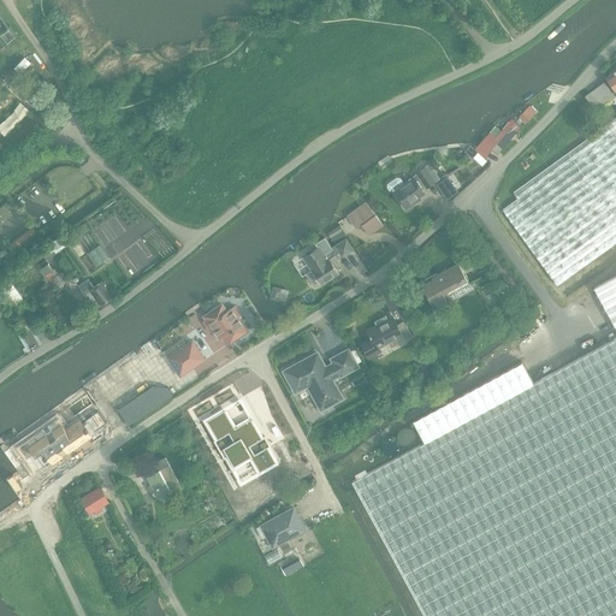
[(596,111),(615,98),(604,82),(585,96),(596,111)]
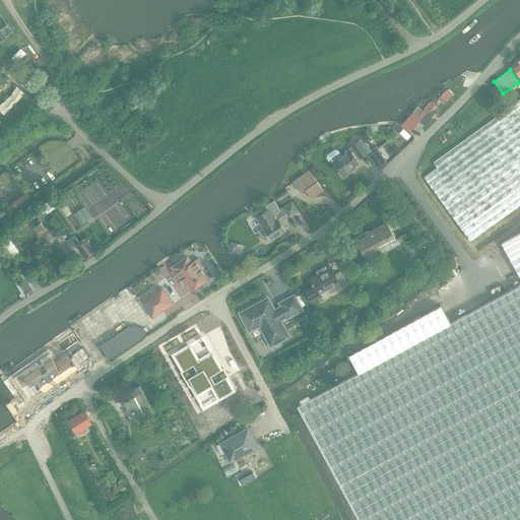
[(40,82),(36,86),(41,91),(44,87),(40,82)]
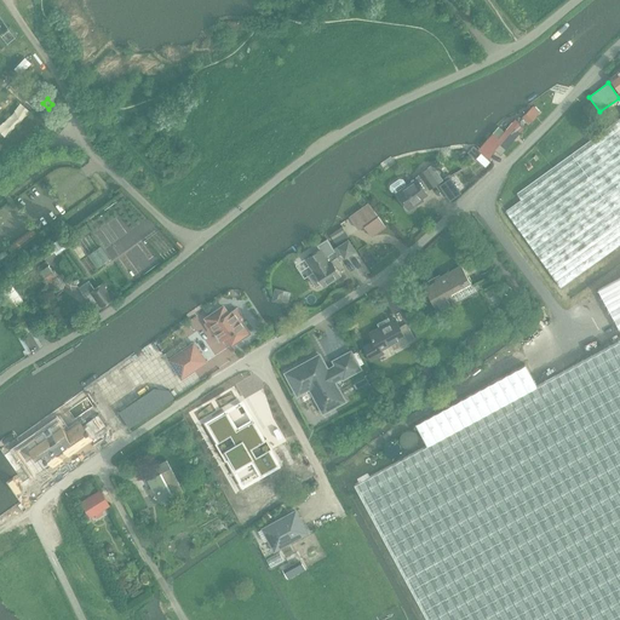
[(540,113),(533,107),(522,116),(528,124),(540,113)]
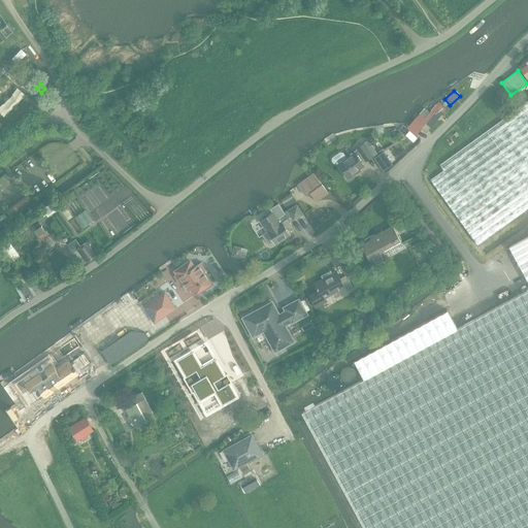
[(443,169),(429,179),(476,243),(518,216),(527,207),(527,101),(438,164),(443,169)]
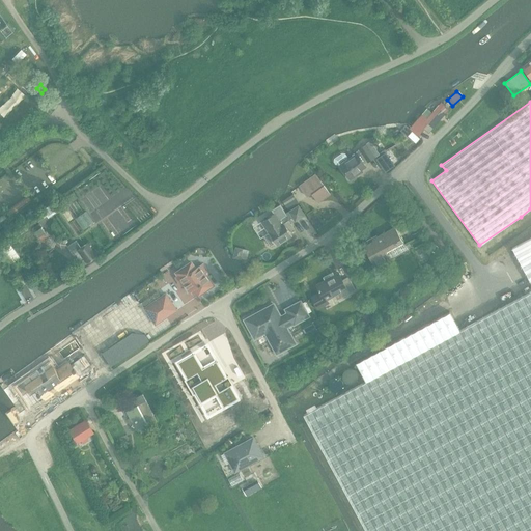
[(428,131),(448,110),(441,104),(429,117),(426,115),(424,117),(422,115),(412,128),(419,135),(425,128),(428,131)]
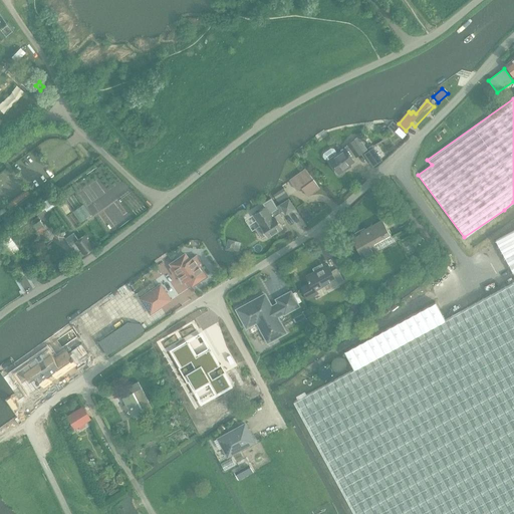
[(400,126),(394,121),(394,120),(388,121),(391,124),(390,126),(395,132),(400,126)]
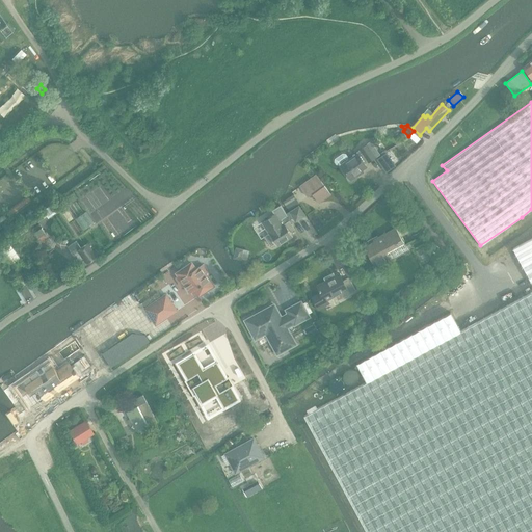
[(336,159),(335,162),(337,165),(340,165),(350,180),(355,177),(358,175),(357,174),(366,167),(363,163),(367,161),(368,162),(374,157),(366,145),(360,150),(362,153),(357,156),(357,154),(348,160),(347,160),(348,157),(346,154),(343,154),(336,159)]
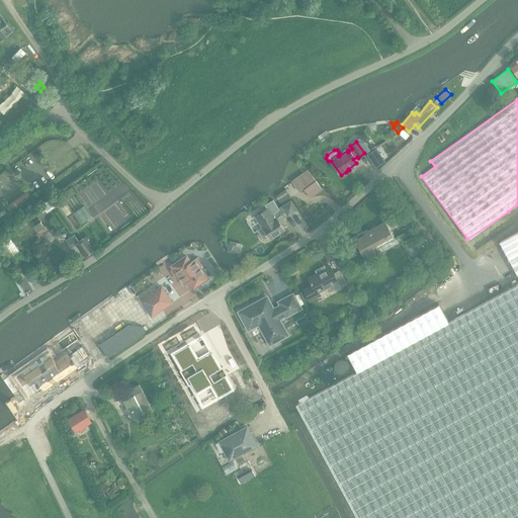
[(310,197),(321,189),(307,170),(291,182),(298,191),(304,188),(310,197)]
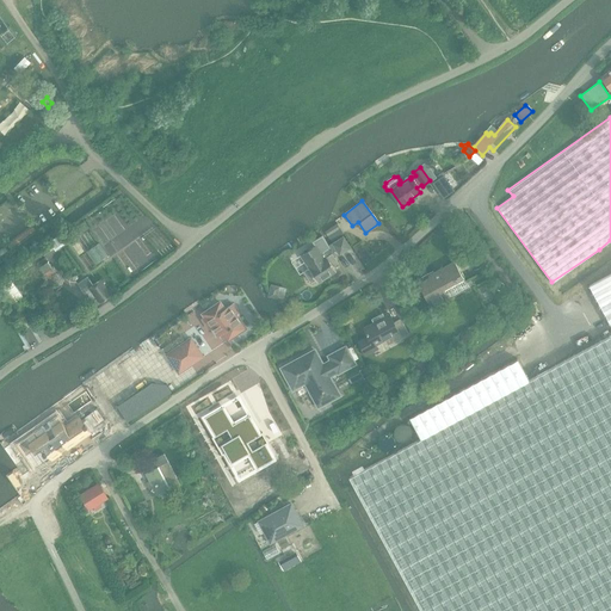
[(332,241),(344,233),(338,223),(326,232),(332,241)]
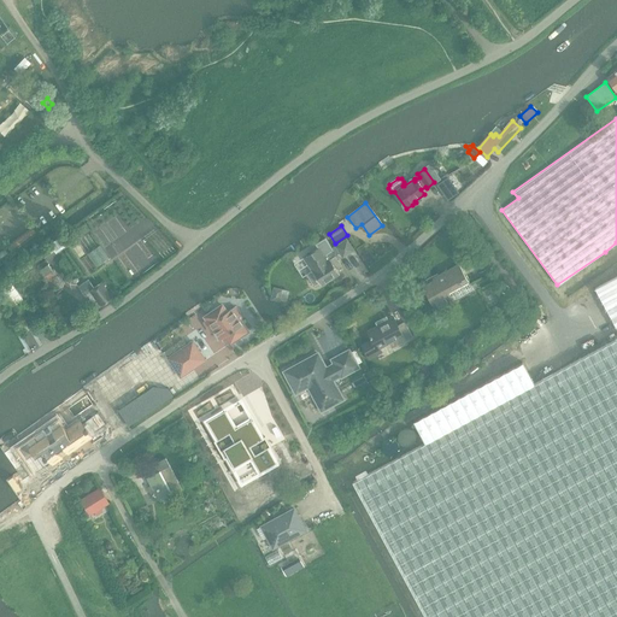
[(66,246),(59,236),(40,251),(41,252),(30,259),(34,265),(43,258),(54,251),(57,254),(66,246)]
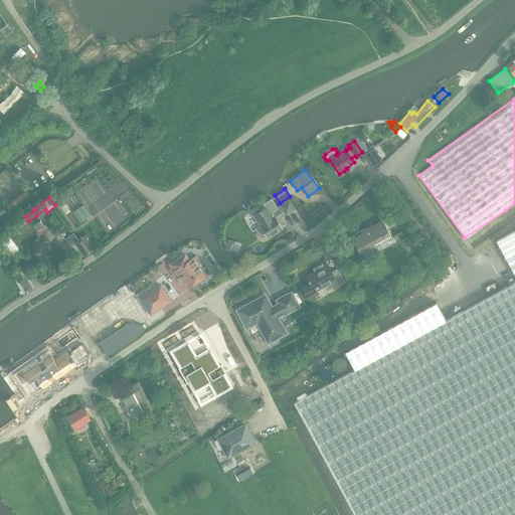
[(267,207),(253,215),(258,221),(261,225),(255,229),(262,237),(266,234),(269,239),(284,228),(281,224),(286,222),(277,209),(278,208),(272,199),(264,204),(267,207)]
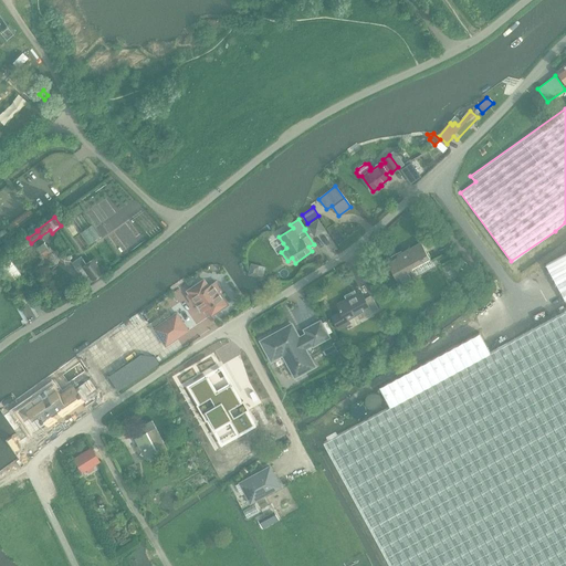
[(317,219),(307,226),(314,236),(324,229),(317,219)]
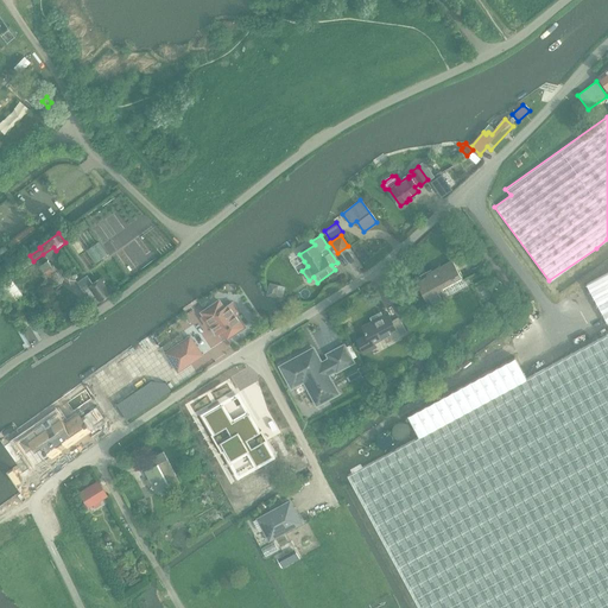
[(87,251),(96,264),(108,254),(99,242),(87,251)]
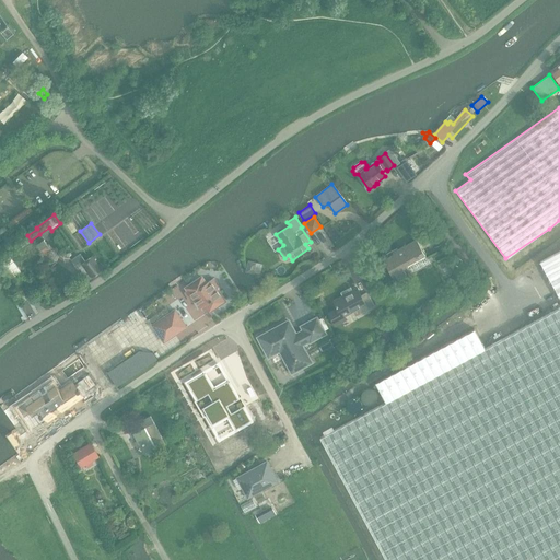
[(47,260),(55,255),(42,236),(34,242),(47,260)]
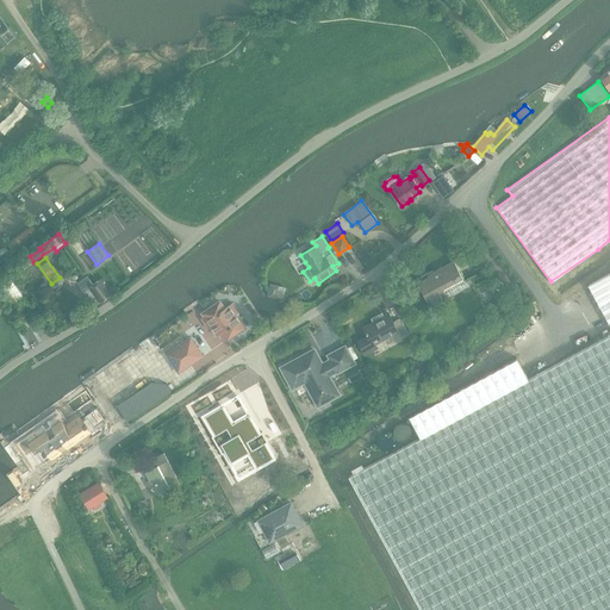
[(442,288),(462,277),(454,260),(427,274),(428,277),(416,282),(429,306),(447,298),(442,288)]
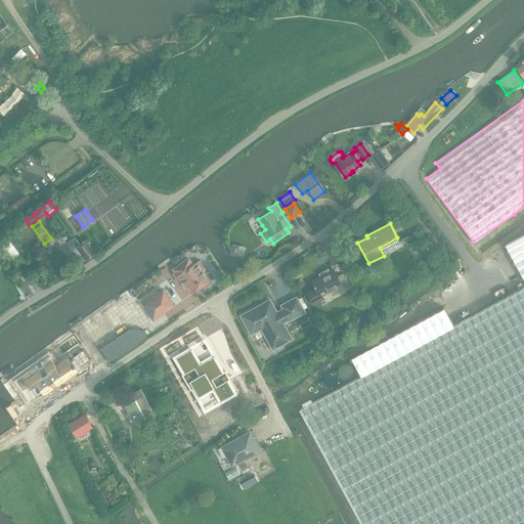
[(6,234),(0,237),(0,249),(9,262),(19,255),(6,234)]
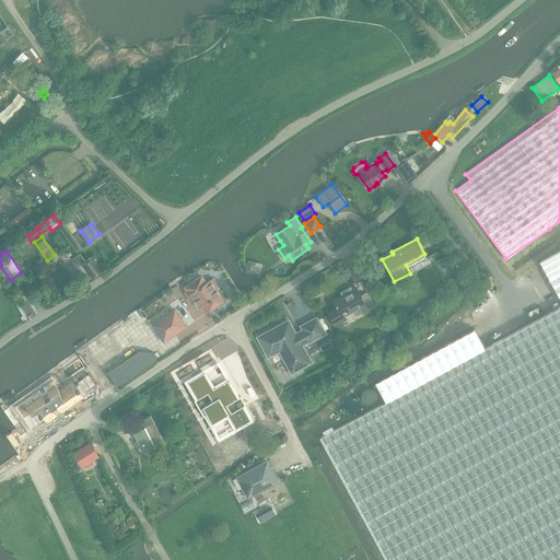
[(386,401),(318,439),(384,559),(559,559),(559,251),(540,261),(559,298),(559,307),(486,348),(475,329),(375,383),(386,401)]
